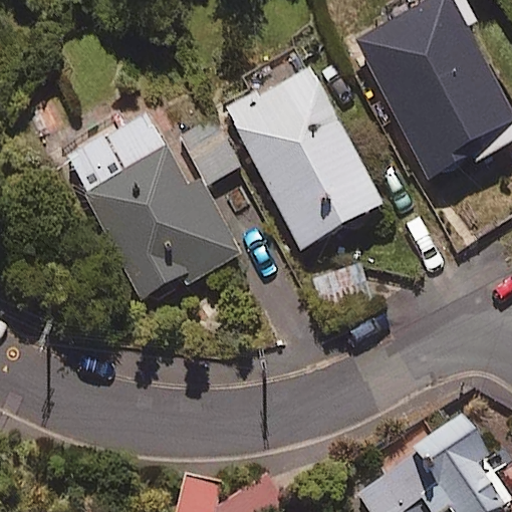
[(474,20),(463,0),(404,0),(349,28),(427,178),(511,133),(511,110),(467,24),(474,20)]
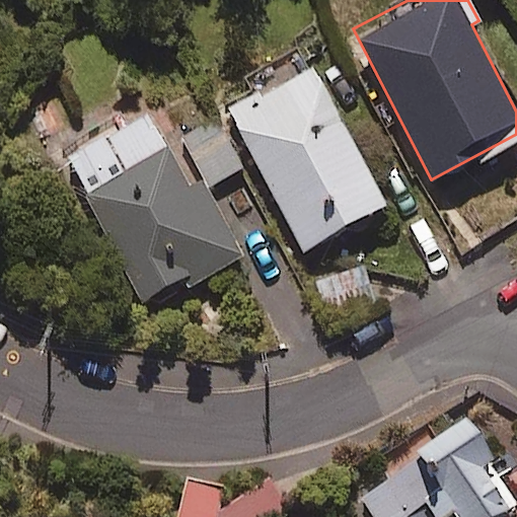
[(386,205),(312,66),(229,111),(303,249),(386,205)]
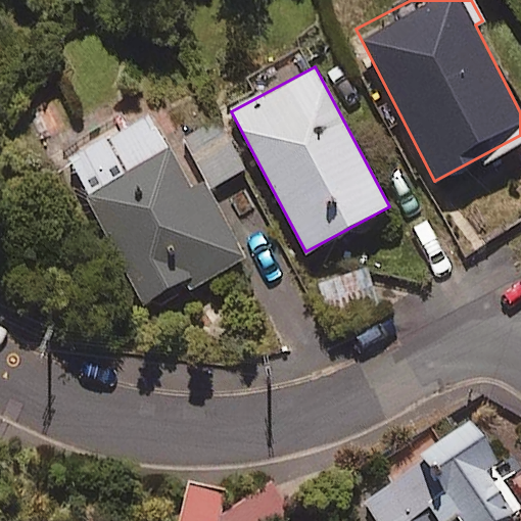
[(168,146),(148,112),(63,159),(149,312),(245,257),(207,190),(245,170),(216,119),(168,146)]
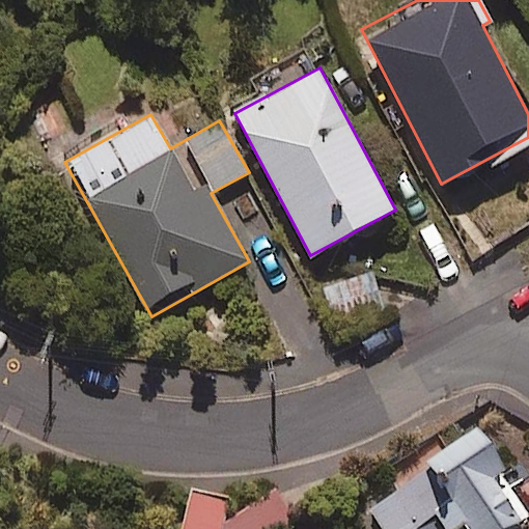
[(377,271),(322,289),(335,327),(389,308),(377,271)]
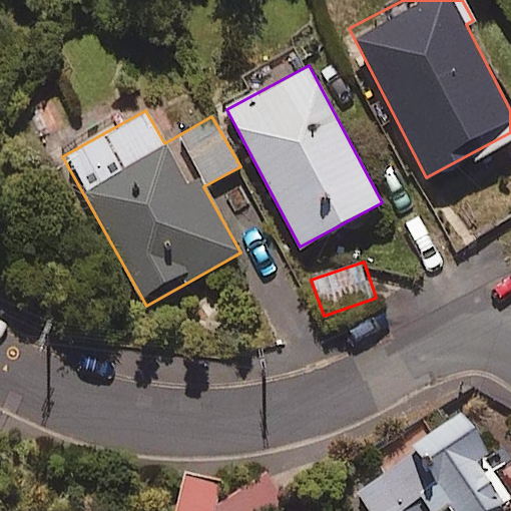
[(492,510),(510,496),(510,485),(453,412),(352,492),(366,510),(492,510)]
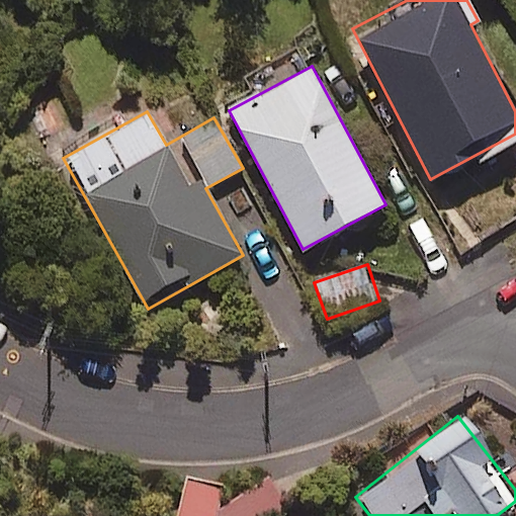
[(269,478),(218,513),(219,515),(279,515),(290,509),(269,478)]
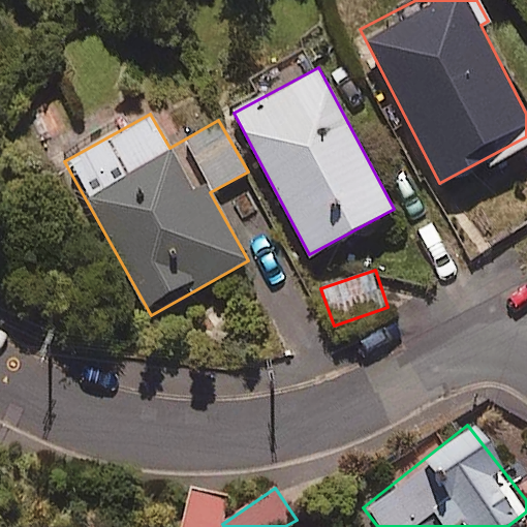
[(221,526),(222,524),(228,496),(192,489),(184,526),(221,526)]
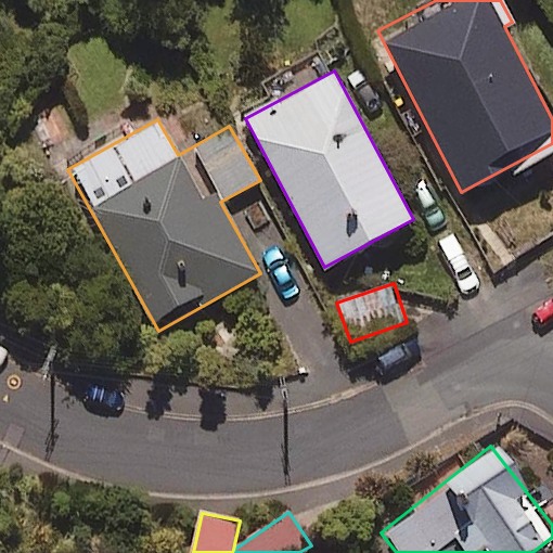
All buildings are outlined.
